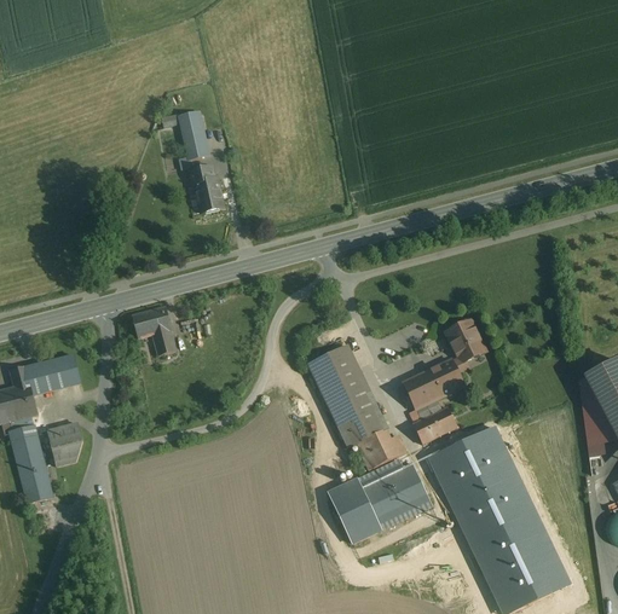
[(200,157),(194,116),(168,120),(169,126),(142,129),(144,149),(175,144),(178,161),(200,157)]
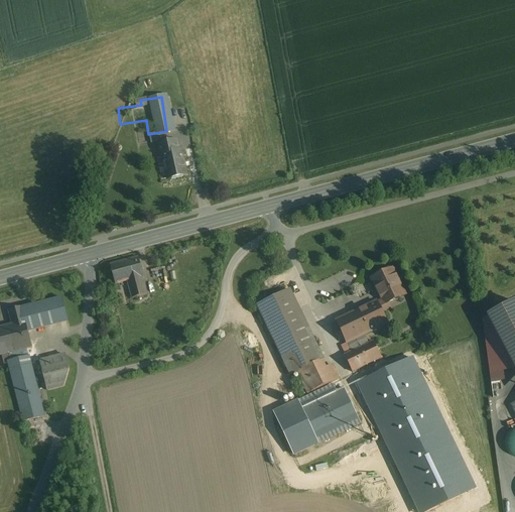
[(159,153),(162,153),(161,152),(179,148),(177,138),(157,142),(159,153)]
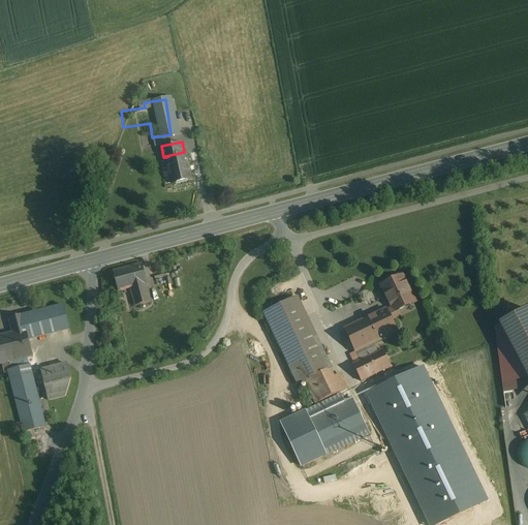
[(191,176),(186,152),(184,152),(165,156),(166,157),(172,180),(191,176)]
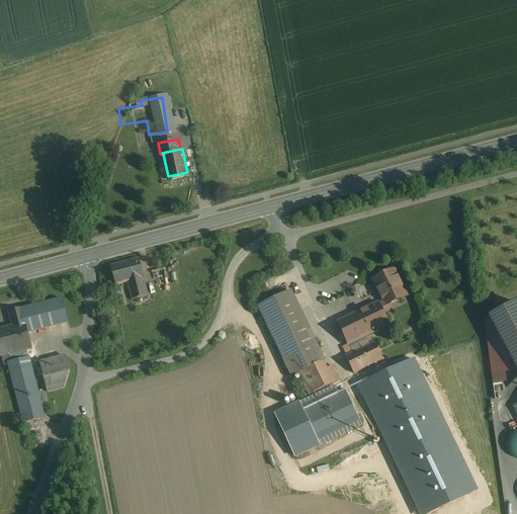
[(138,256),(110,263),(115,281),(126,278),(130,289),(125,290),(127,297),(148,292),(138,256)]
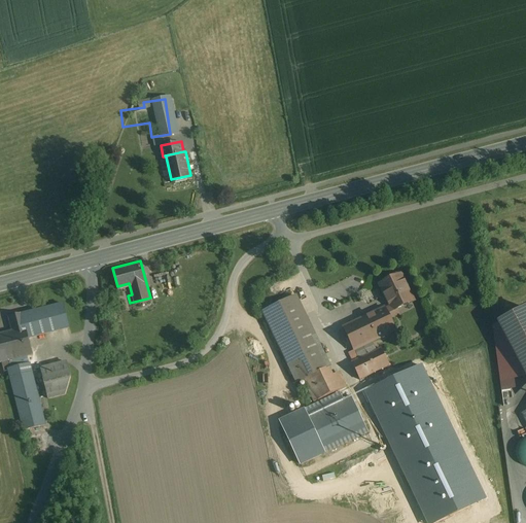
[(383,305),(388,315),(398,310),(396,306),(413,298),(400,271),(380,280),(390,302),(383,305)]
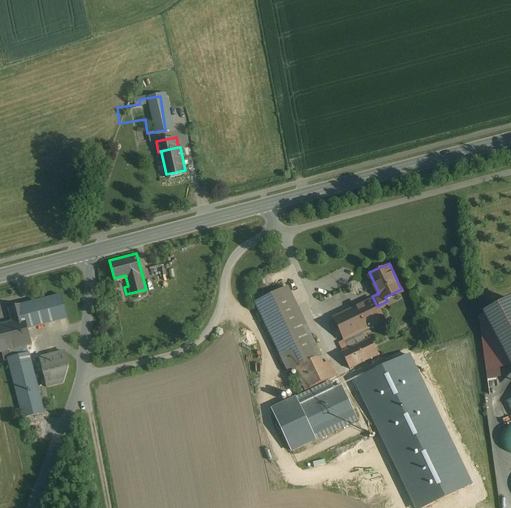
[(287,284),(253,300),(286,370),(292,367),(302,388),(328,376),(321,361),(318,354),(319,353),(287,284)]
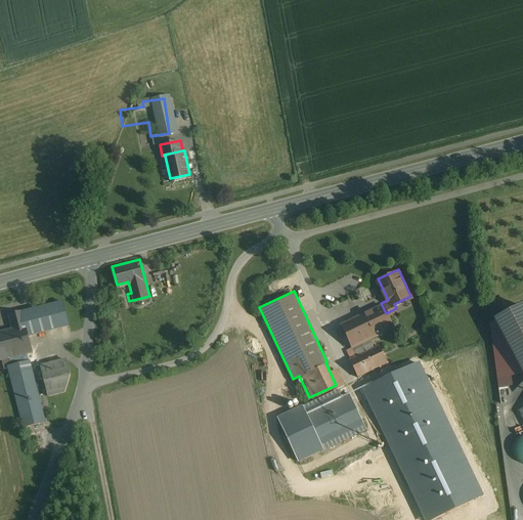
[(0,331),(6,356),(32,349),(29,337),(69,327),(61,300),(8,313),(12,328),(0,331)]
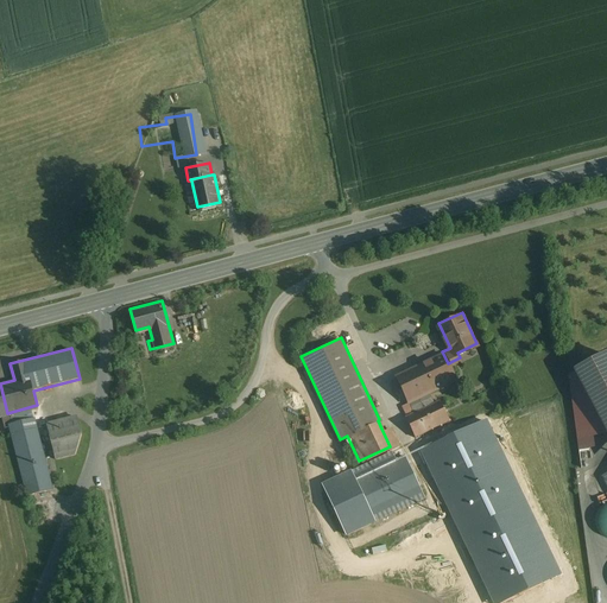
[(454,378),(448,363),(442,351),(396,374),(413,411),(404,416),(413,433),(447,417),(443,407),(438,398),(434,400),(429,389),(454,378)]
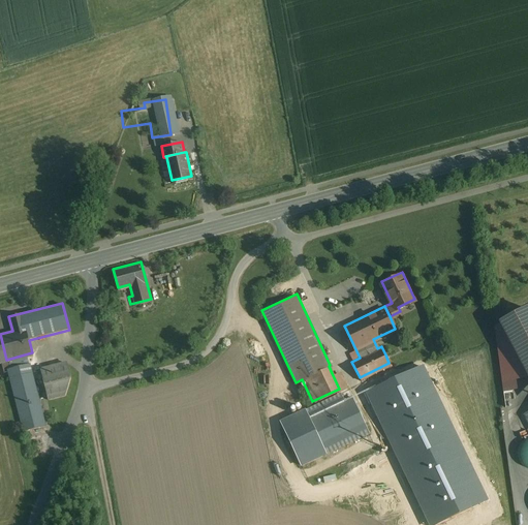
[(499,321),(527,376),(527,306),(499,321)]
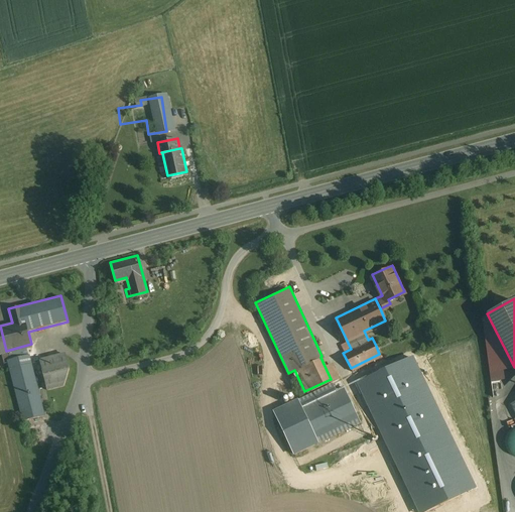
[(62,374),(57,352),(30,357),(35,379),(62,374)]
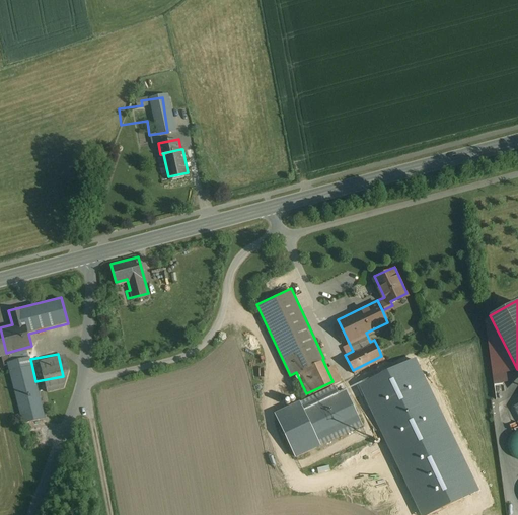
[(22,358),(0,365),(18,421),(41,414),(22,358)]
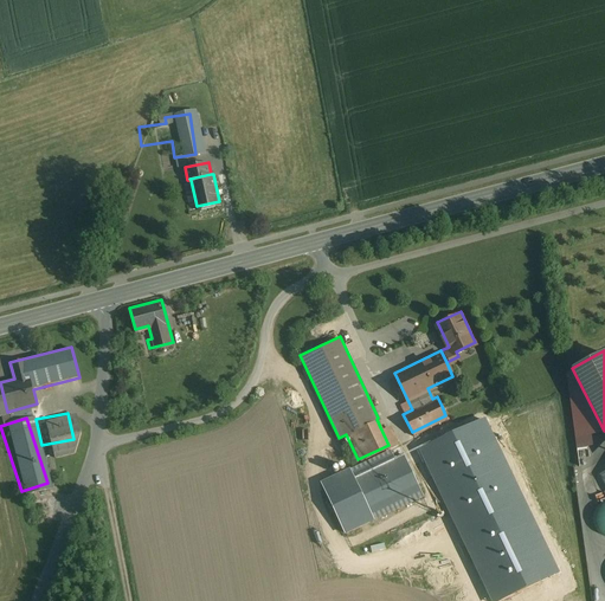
[(585,421),(573,422),(580,465),(592,464),(585,421)]
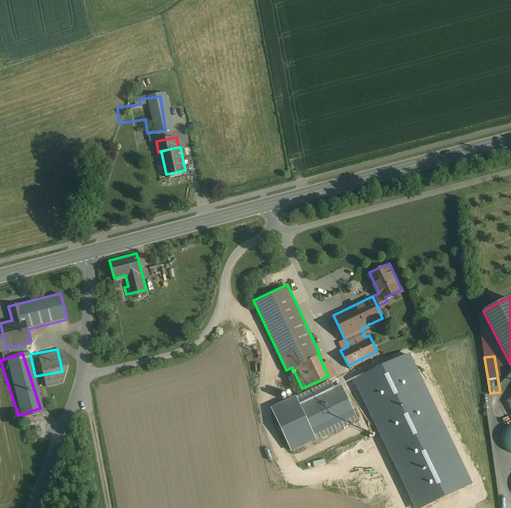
[(321,361),(328,376),(335,373),(328,358),(321,361)]
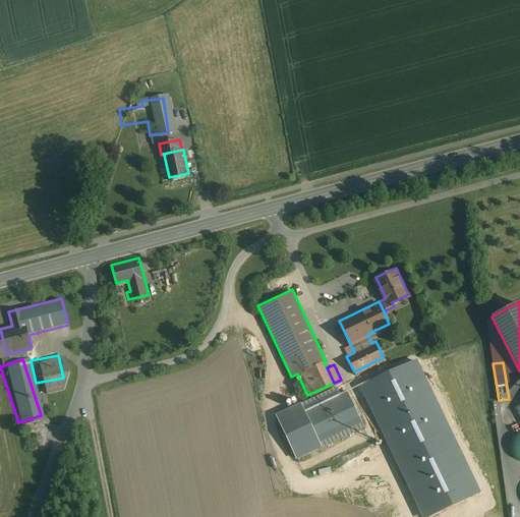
[(346,388),(302,409),(313,435),(358,413),(346,388)]
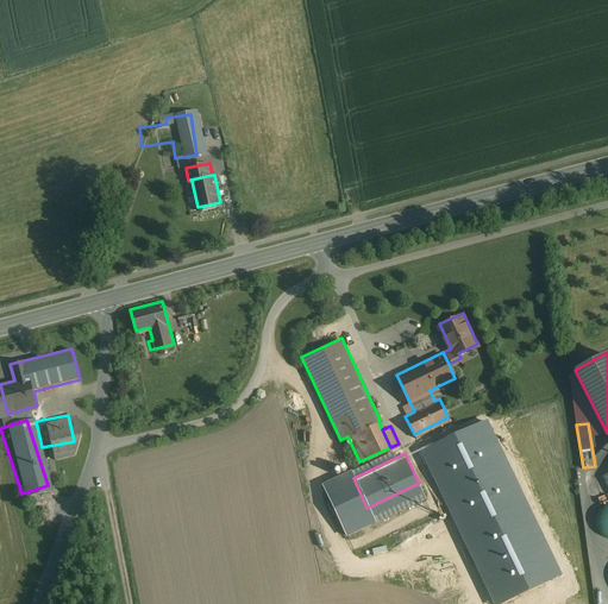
[(607,535),(607,504),(597,509),(607,535)]
